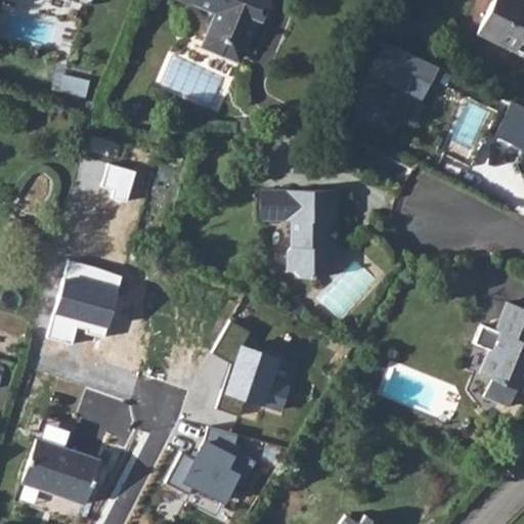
[(214,12),(201,46),(220,54),(225,42),(245,49),(257,19),(261,20),(268,0),(191,0),(190,3),(214,12)]
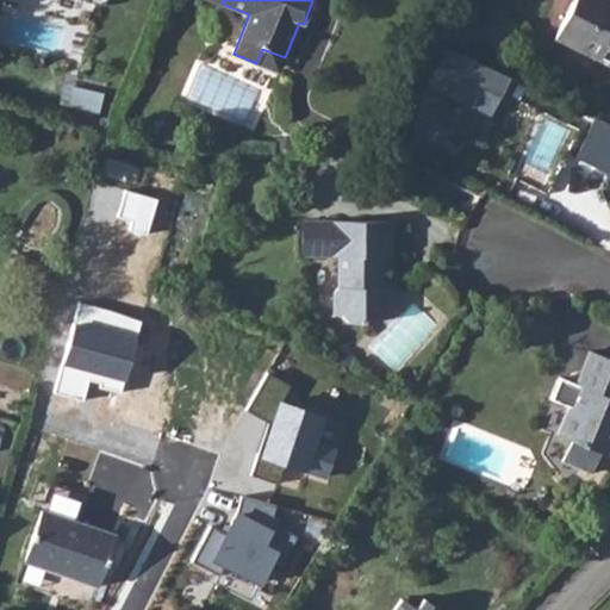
[(609,0),(573,0),(554,41),(609,67),(609,0)]
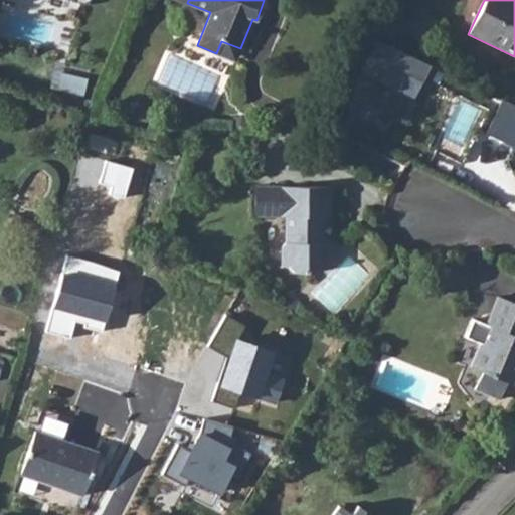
[(240,48),(221,41),(216,53),(235,61),(240,48)]
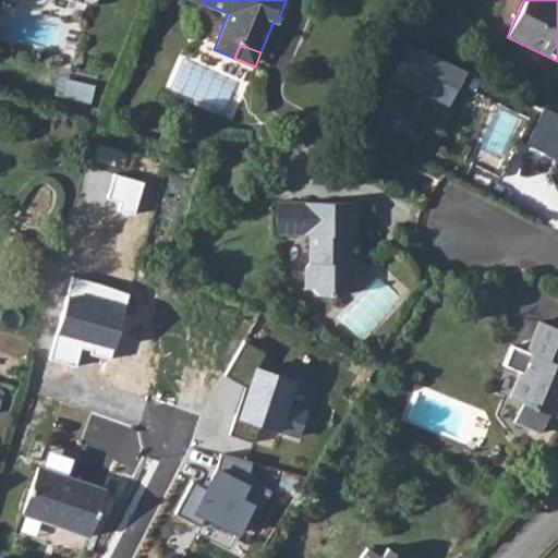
[(466,72),(407,45),(390,82),(450,108),(466,72)]
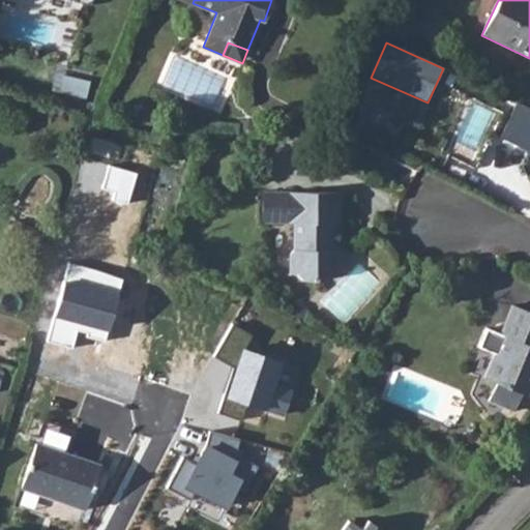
[(89,82),(63,75),(60,92),(85,98),(89,82)]
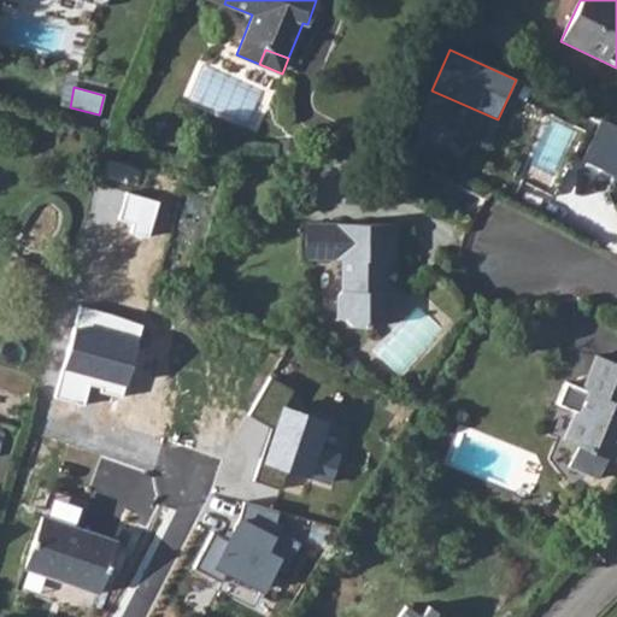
[(529,164),(552,175),(574,133),(552,121),(529,164)]
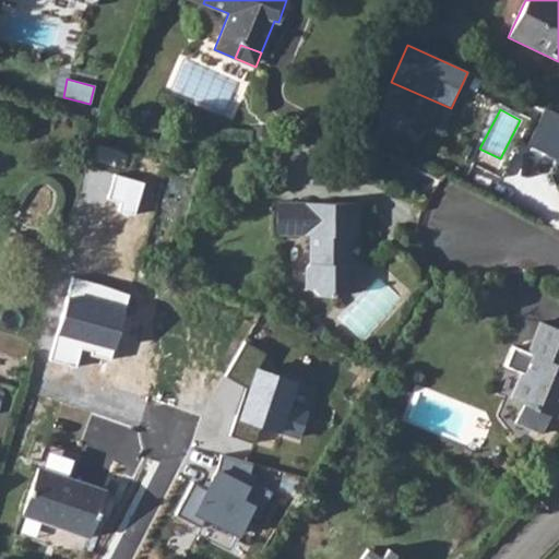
[(558,161),(558,115),(548,110),(528,150),(558,165),(558,161)]
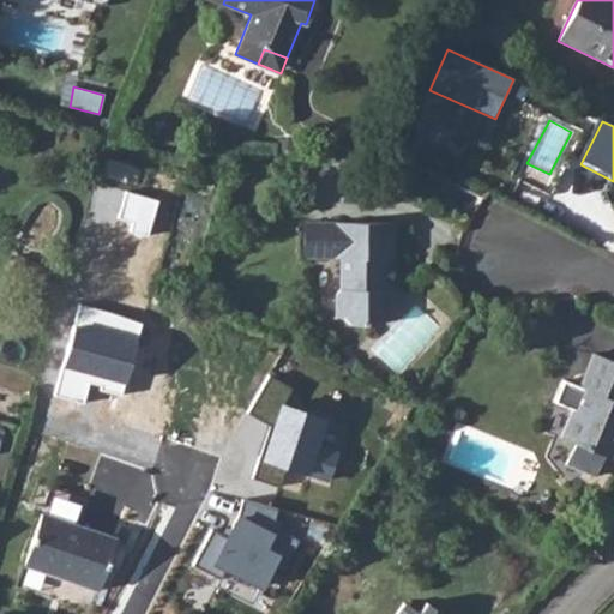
[(160,200),(127,191),(118,218),(132,223),(130,232),(149,238),(160,200)]
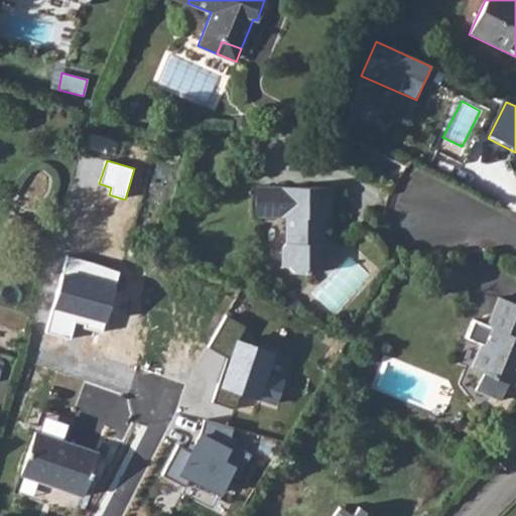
[(277,210),(277,186),(255,186),(255,217),(283,217),(277,210)]
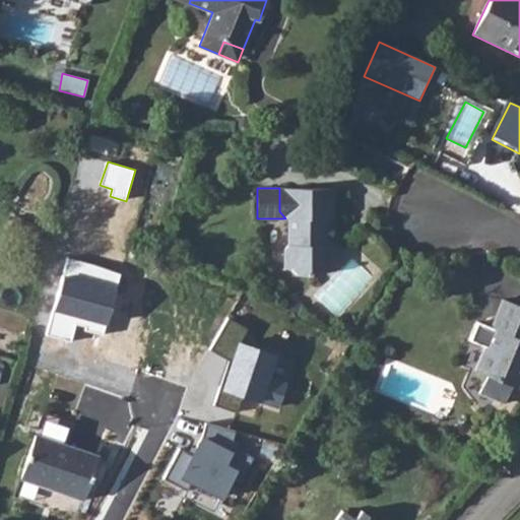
[(332,188),(279,188),(279,211),(285,218),(288,218),(288,245),(284,249),(283,268),(291,268),(299,275),(319,275),(326,268),(331,268),(332,188)]
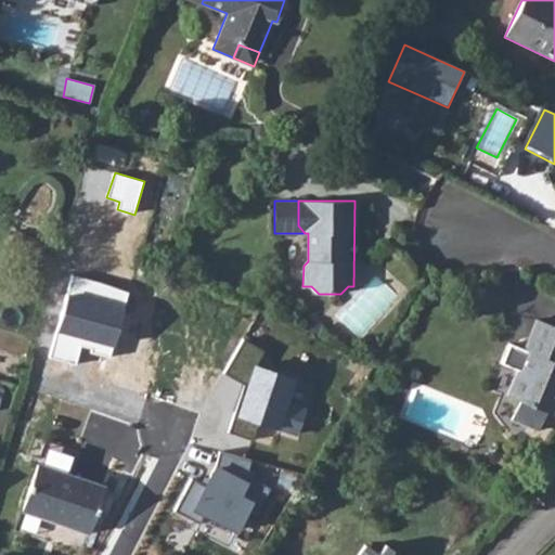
[(129,292),(73,275),(50,357),(77,364),(81,347),(91,349),(90,355),(110,360),(129,292)]
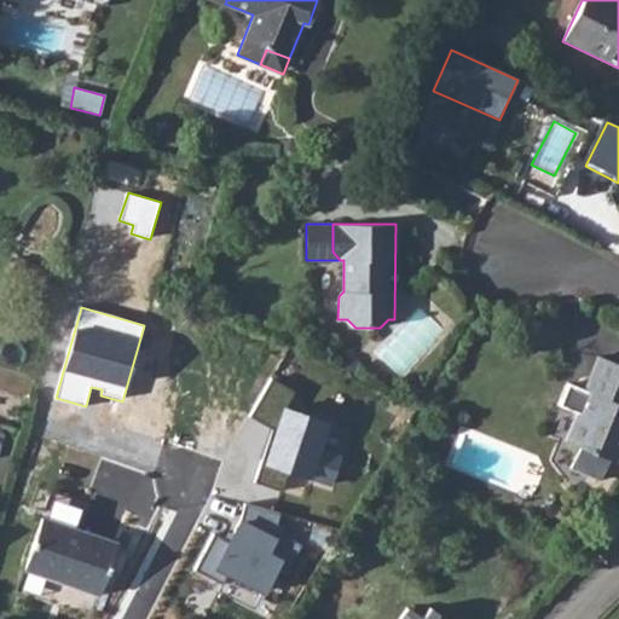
[(618,365),(591,353),(585,365),(577,387),(561,380),(550,405),(571,414),(559,441),(573,449),(563,468),(594,482),(603,461),(609,462),(618,440),(618,365)]
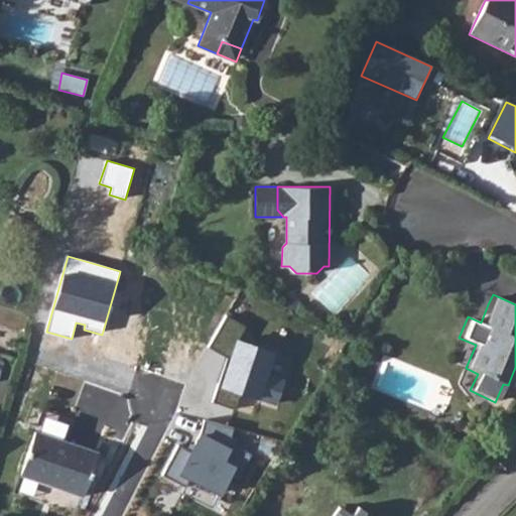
[(210,348),(231,360),(217,404),(252,415),(256,400),(278,407),(287,380),(272,376),(280,353),(237,340),(245,327),(228,316),(210,348)]
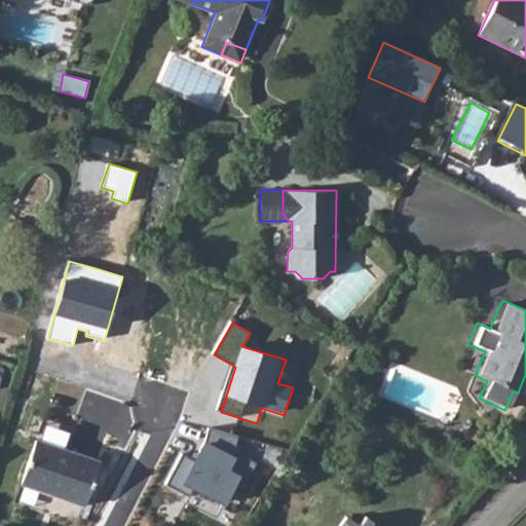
[(205,444),(195,462),(180,454),(164,483),(189,496),(193,490),(225,508),(241,479),(230,473),(236,460),(233,458),(239,438),(210,429),(205,444)]
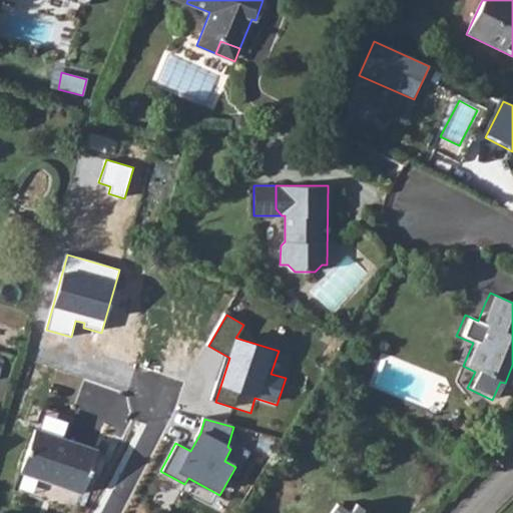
[(20,472),(82,493),(96,450),(34,429),(20,472)]
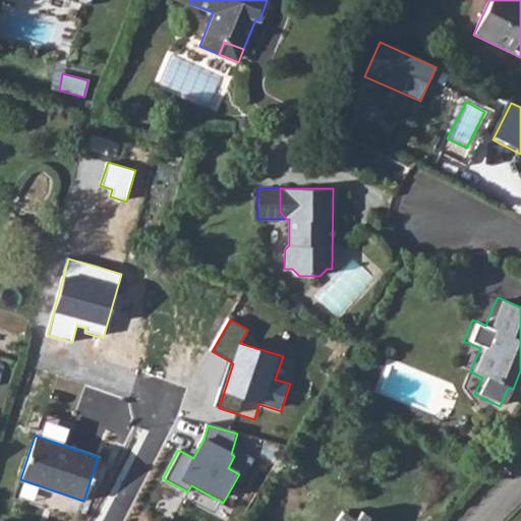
[(329,520),(339,506),(334,503),(322,520),(329,520)]
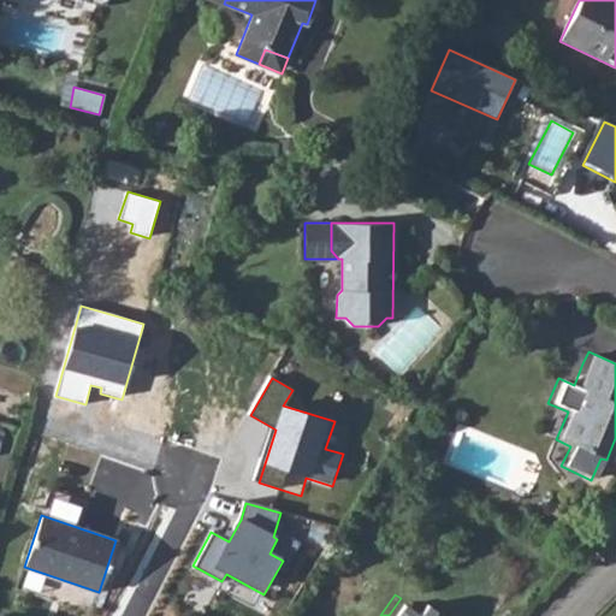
[(409,604),(401,598),(389,615),(450,615),(415,594),(409,604)]
